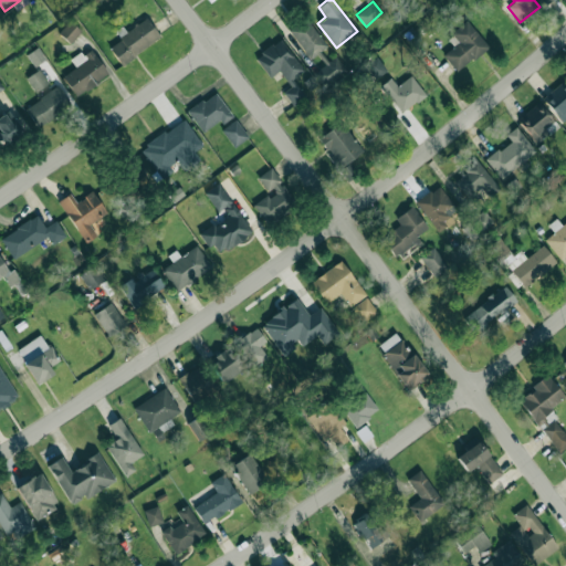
[(290,29),(308,59),(326,48),(307,17),(290,29)]
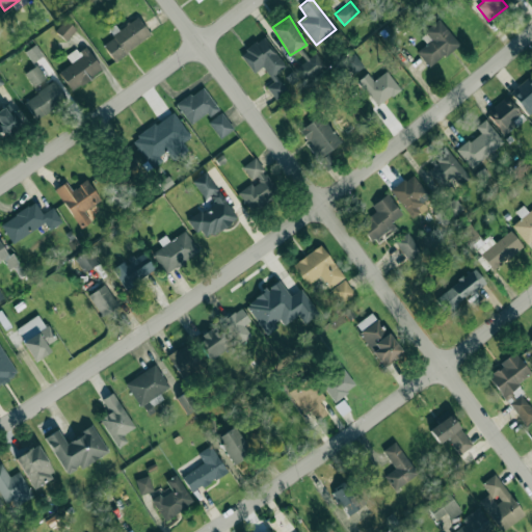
[(101,43),(113,61),(151,35),(137,17),(101,43)]
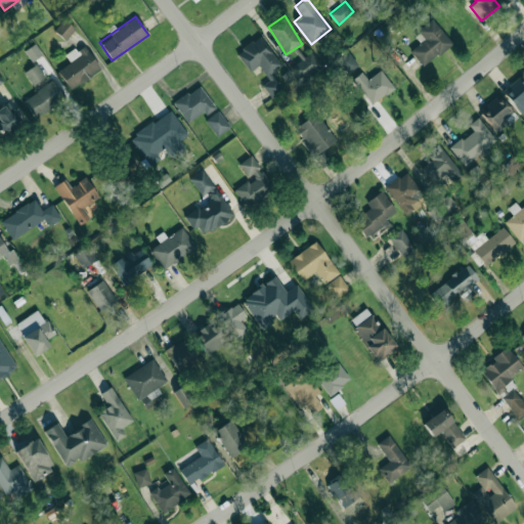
[(417,31),(424,39),(409,50),(423,67),(451,42),(432,18),(417,31)]
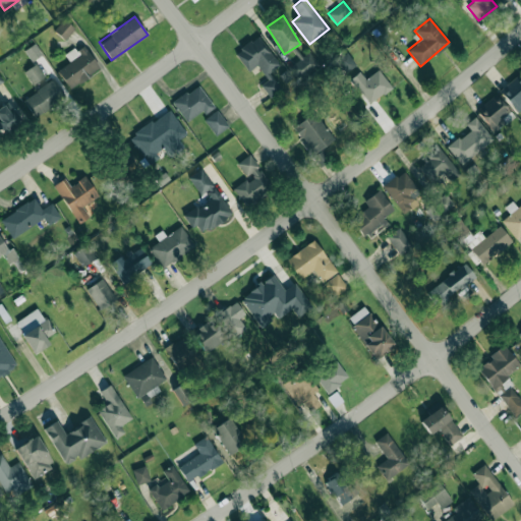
[(247,71),(256,65),(268,79),(259,84),(269,96),(280,88),(269,72),(280,63),(257,35),(234,53),(247,71)]
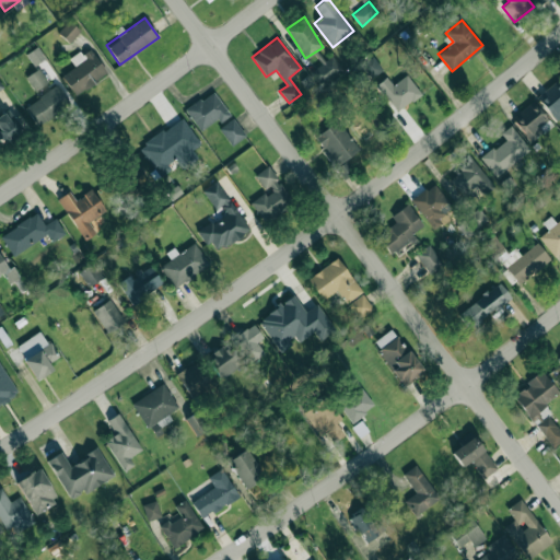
[(34,66),(45,58),(36,46),(26,54),(34,66)]
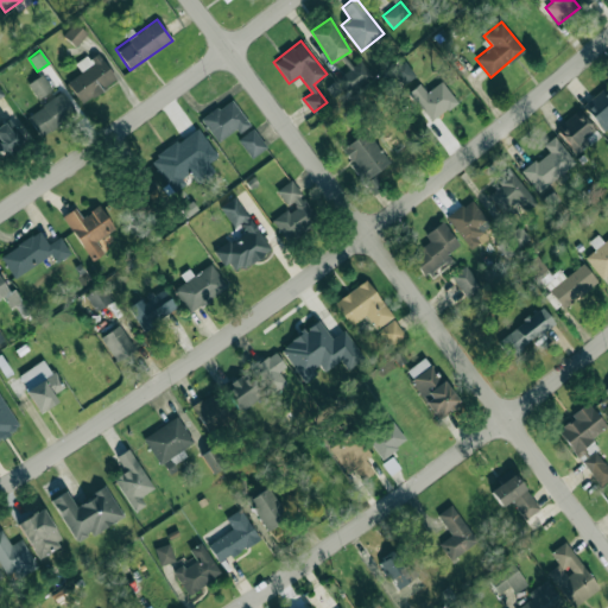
[(80,102),(115,82),(97,51),(76,63),(81,73),(68,81),(80,102)]
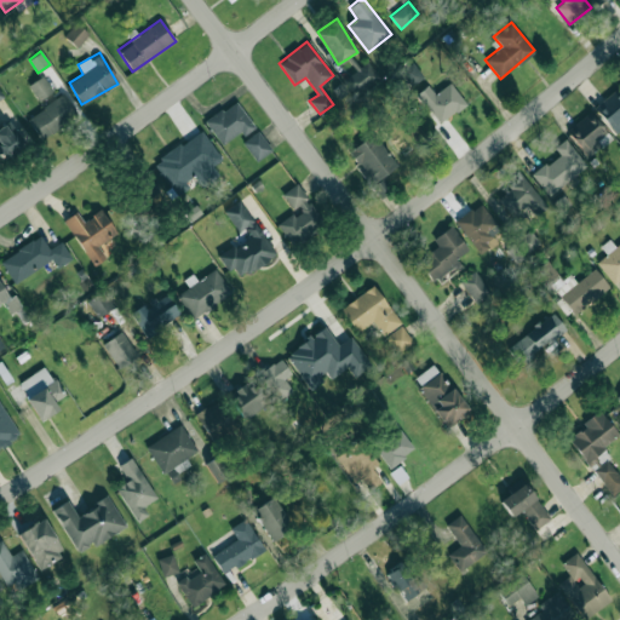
[(380,75),(367,61),(360,68),(350,57),(342,64),(365,89),(380,75)]
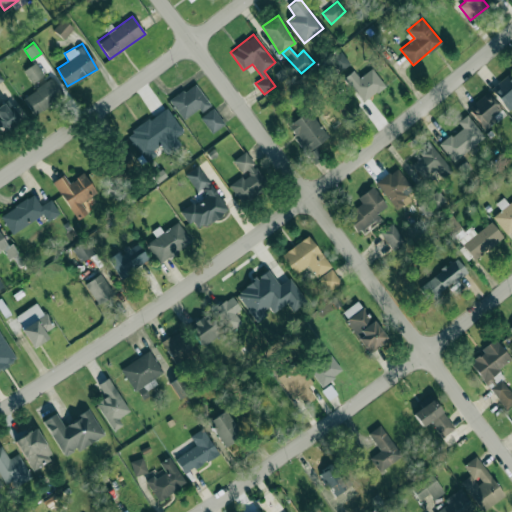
[(350,64),(340,51),(330,59),(339,71),(350,64)]
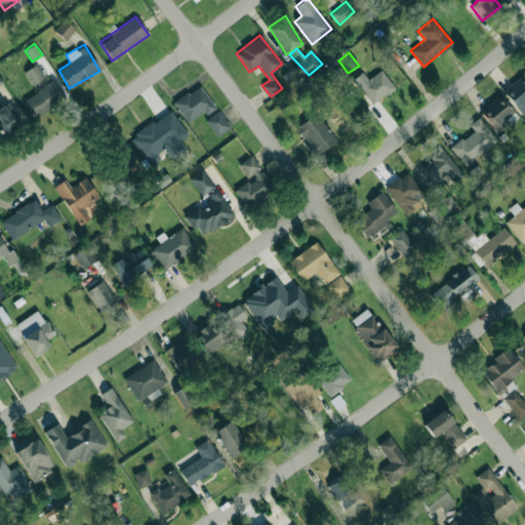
[(33,84),(44,77),(36,64),(25,72),(33,84)]
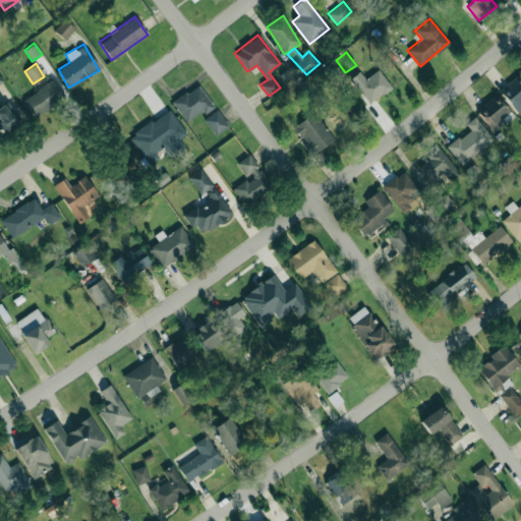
[(365,78),(359,71),(349,79),(368,104),(392,87),(378,69),(365,78)]
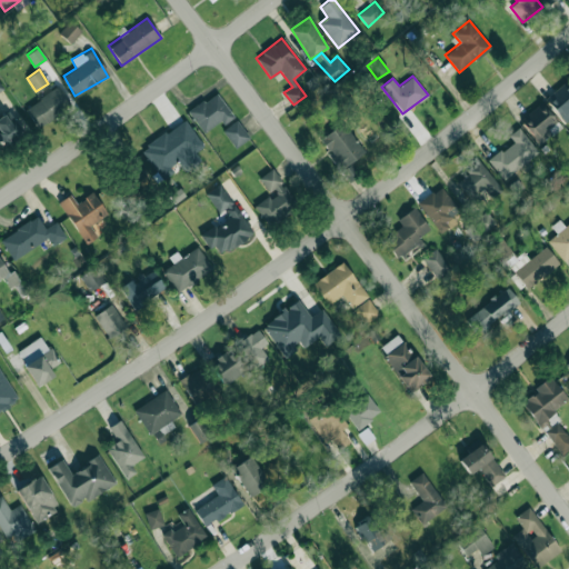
[(568,118),(568,86),(565,81),(545,99),(565,122),(568,118)]
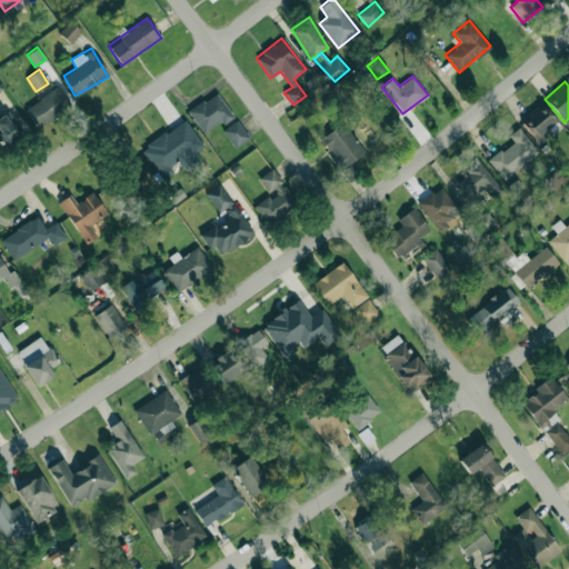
[(25,109),(38,128),(71,105),(58,86),(25,109)]
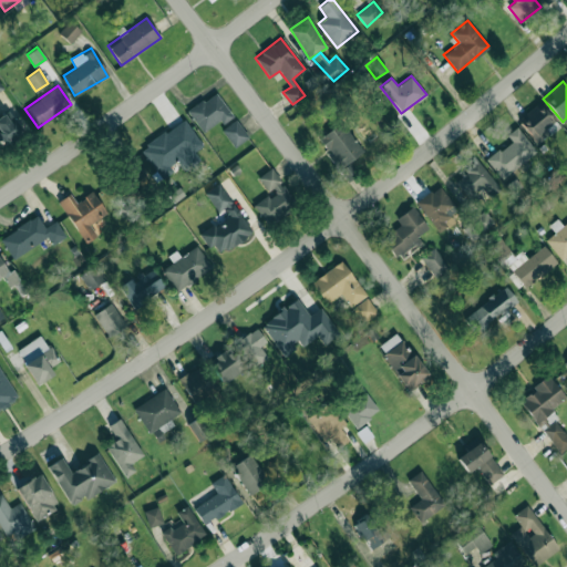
[(187,112),(203,132),(218,120),(223,124),(233,115),(214,91),(187,112)]
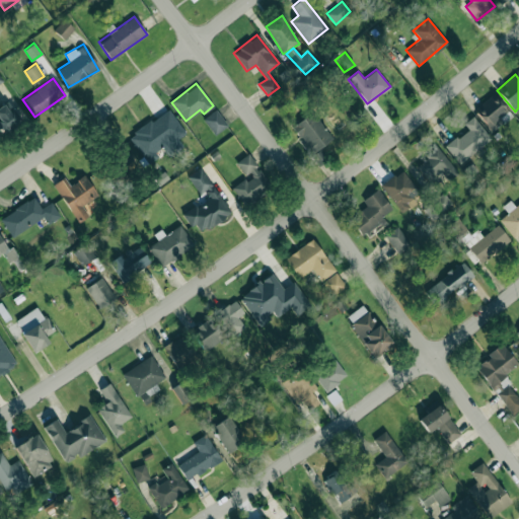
[(504,123),(500,117),(507,112),(495,93),(473,108),(491,132),(504,123)]
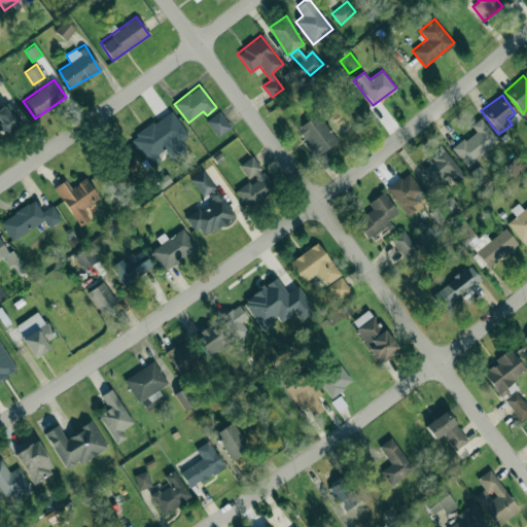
[(0,132),(3,136),(22,121),(7,104),(0,109),(0,132)]
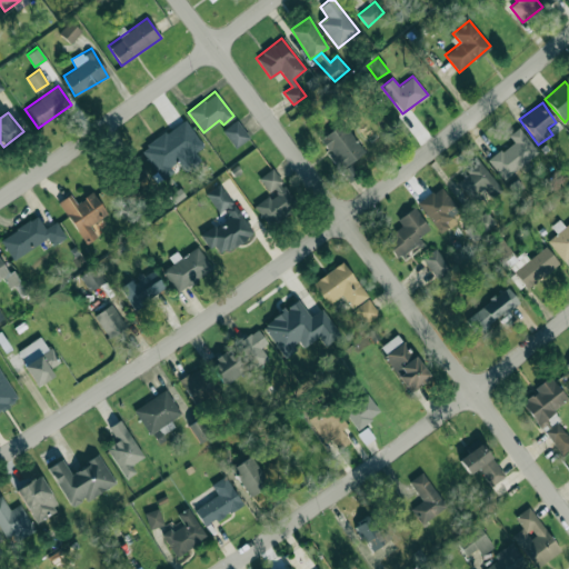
[(203,146),(185,119),(140,150),(161,178),(180,165),(185,170),(200,159),(195,151),(203,146)]
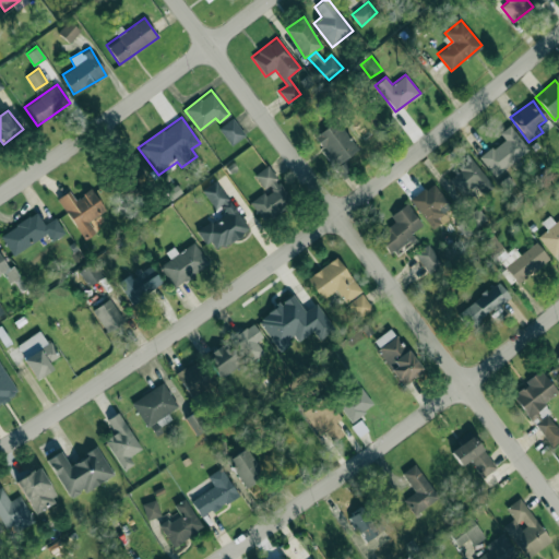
[(245,134),(232,118),(218,128),(230,145),(245,134)]
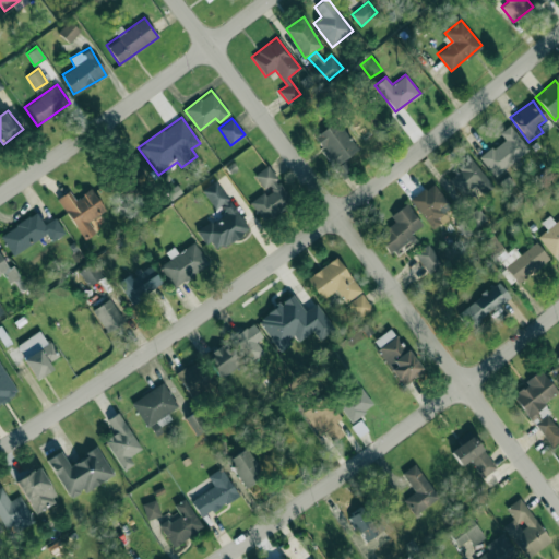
[(313,138),(343,176),(353,168),(345,158),(358,149),(335,119),(313,138)]
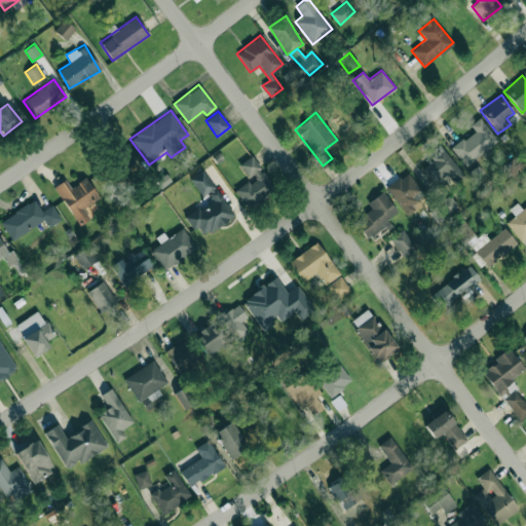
[(470,124),(475,130),(451,148),(465,166),(498,142),(480,117),(470,124)]
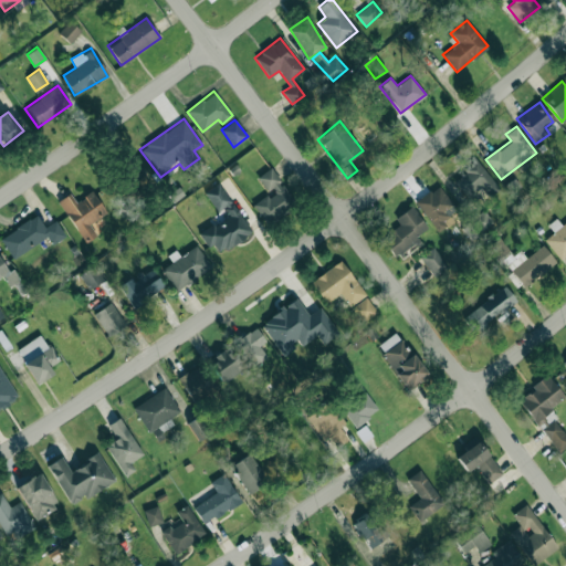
[(132,187),(147,178),(135,159),(121,169),(132,187)]
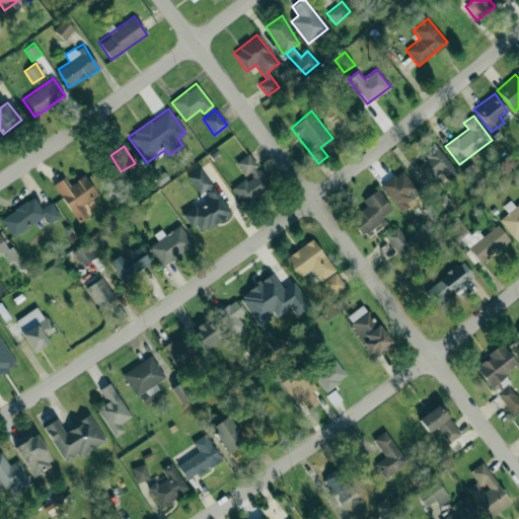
[(440,170),(447,179),(457,172),(436,146),(424,155),(427,158),(417,166),(428,179),(440,170)]
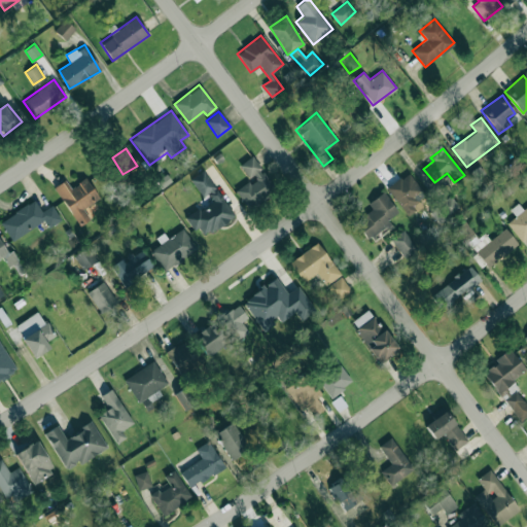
[(239,165),(250,180),(236,190),(247,207),(275,188),(252,155),(239,165)]
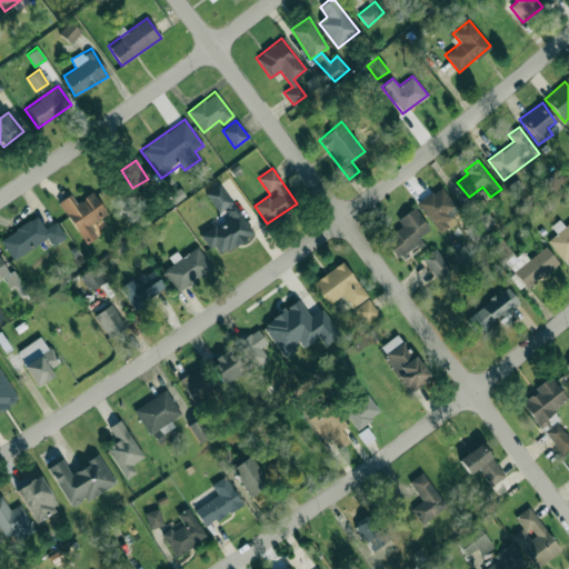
[(225,219),(200,236),(209,249),(215,246),(220,255),(252,233),(219,183),(207,192),(225,219)]
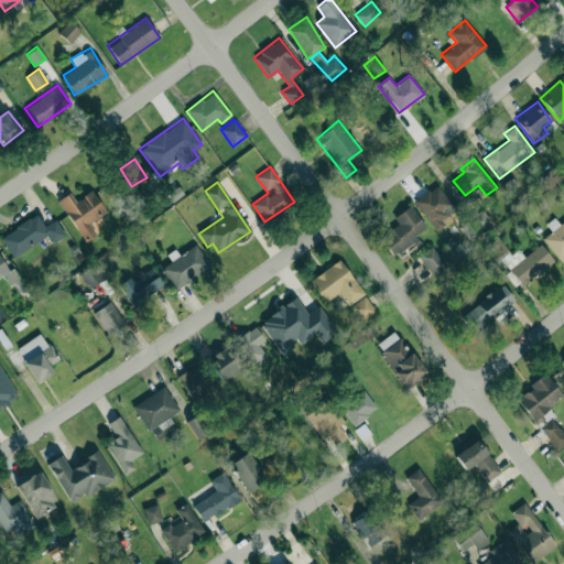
[(453,205),(436,184),(414,202),(437,231),(452,220),(445,210),(453,205)]
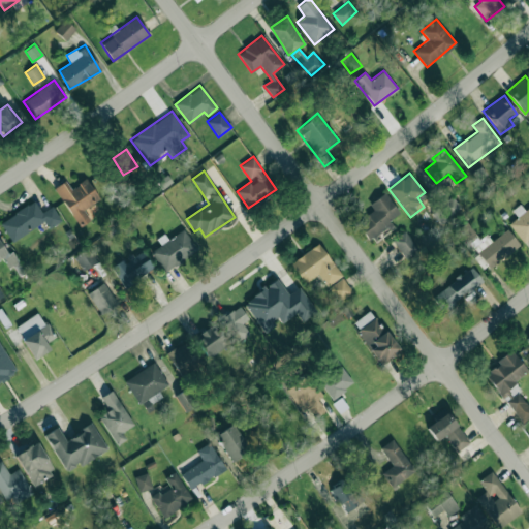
[(79,227),(90,220),(84,209),(99,199),(87,179),(70,188),(65,180),(54,187),(79,227)]
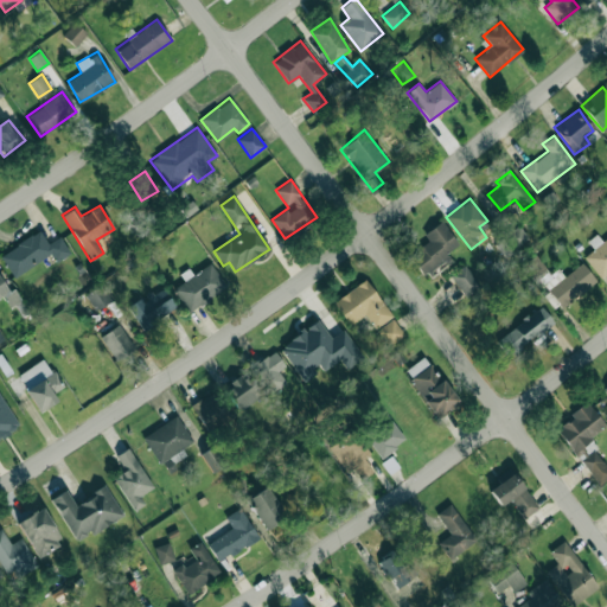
[(429,279),(453,261),(447,253),(459,243),(441,221),(423,234),(428,240),(409,255),(429,279)]
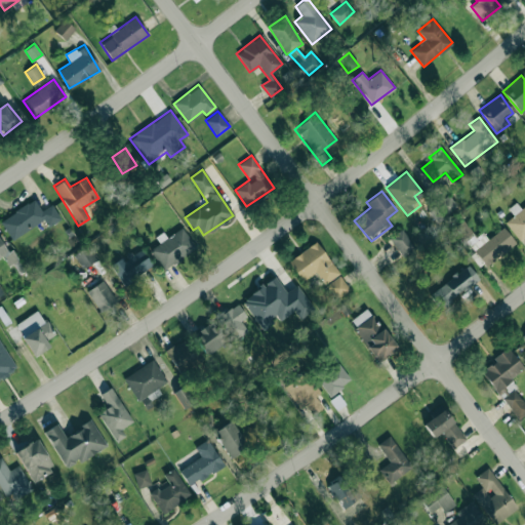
[(44,219),(48,227),(61,219),(51,204),(41,210),(34,199),(0,219),(11,239),(44,219)]
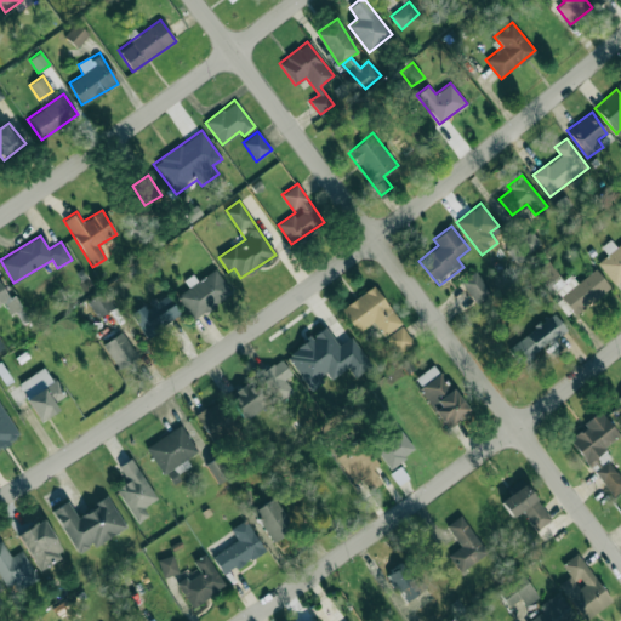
[(600,246),(608,255),(597,263),(615,285),(620,279),(620,243),(616,248),(609,239),(600,246)]
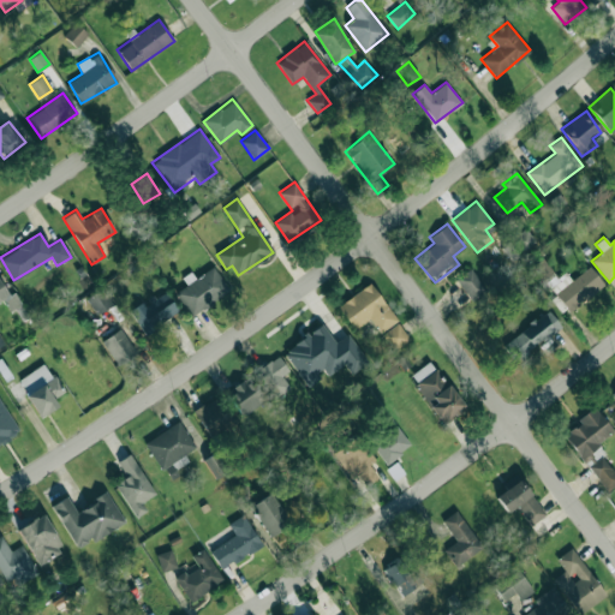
[(591,267),(571,280),(566,272),(556,278),(543,257),(527,267),(547,297),(555,291),(567,311),(604,287),(591,267)]
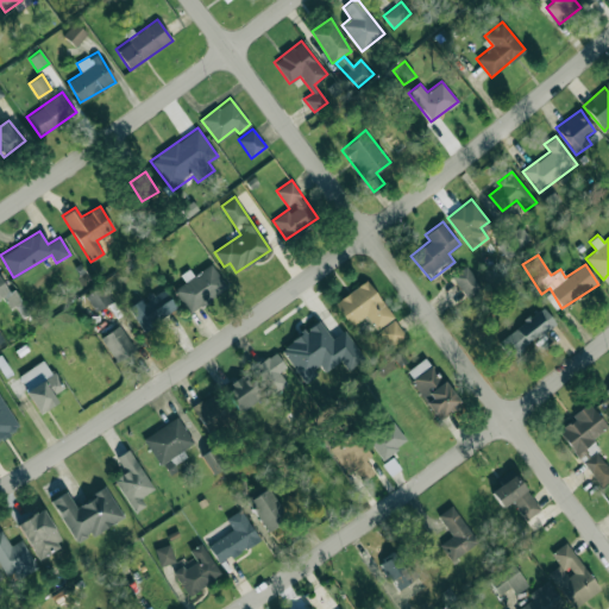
[(180,275),(186,282),(174,290),(189,313),(227,287),(211,263),(193,276),(188,269),(180,275)]
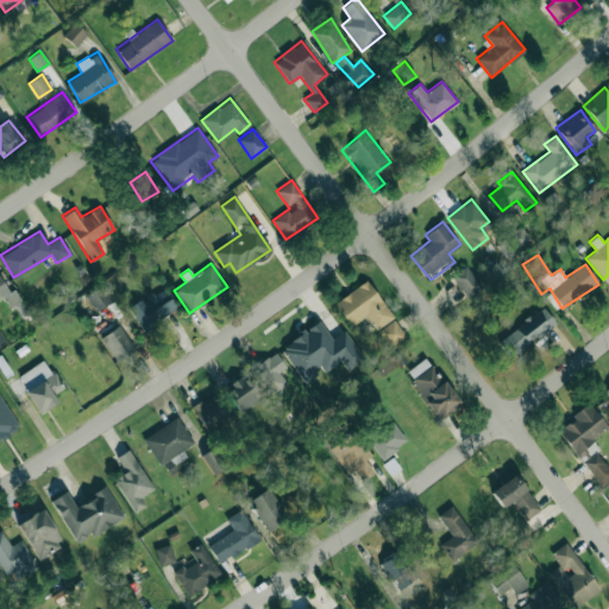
[(451,276),(466,297),(481,286),(466,265),(451,276)]
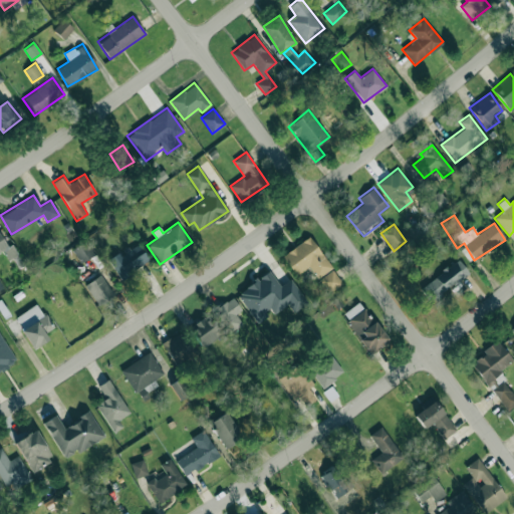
[(0,251),(3,250),(8,260),(18,255),(12,244),(7,246),(0,234),(0,251)]
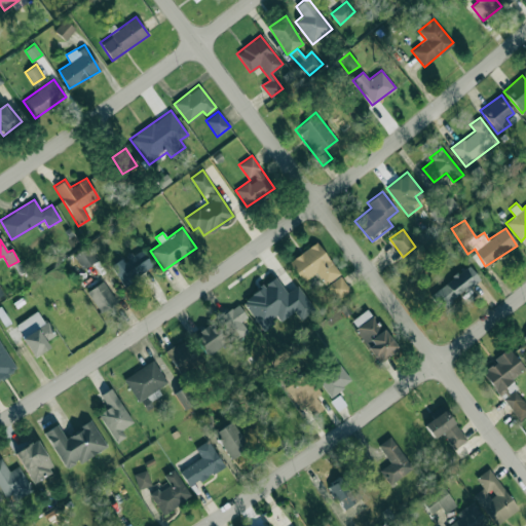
[(315,272),(325,285),(340,273),(316,241),(288,263),(303,283),(315,272)]
